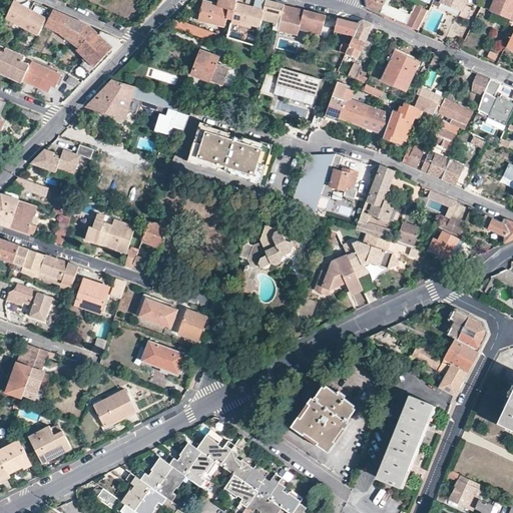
[(34,2),(29,0),(13,0),(5,20),(41,34),(51,9),(34,2)]
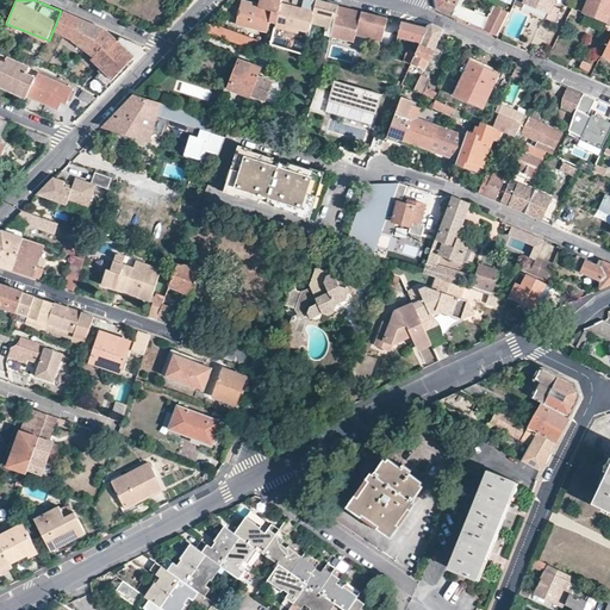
[(261,0),(260,6),(255,6),(255,4),(242,1),(237,23),(266,30),(268,19),(275,20),(280,0),(261,0)]
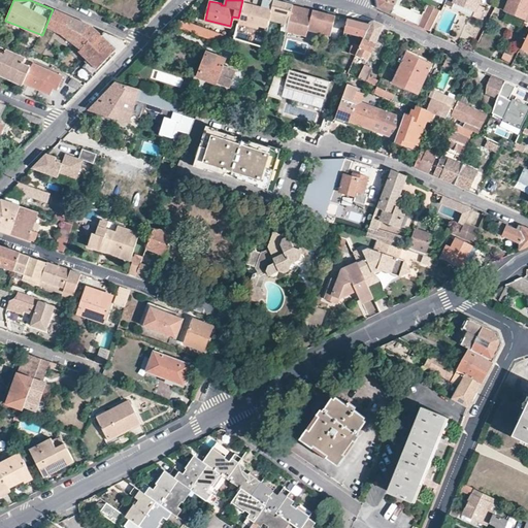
[(242,0),(238,18),(238,22),(238,23),(254,27),(254,24),(266,29),(268,20),(272,0),(242,0)]
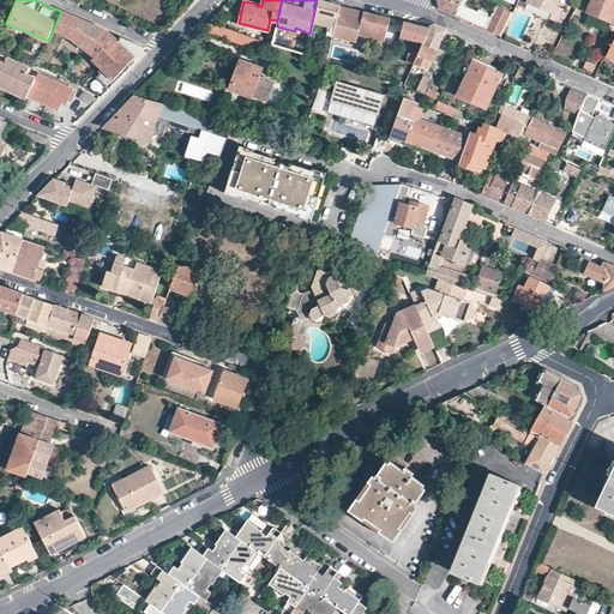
[(319,0),(317,0),(312,23),(333,29),(338,11),(339,5),(327,1),(319,0)]
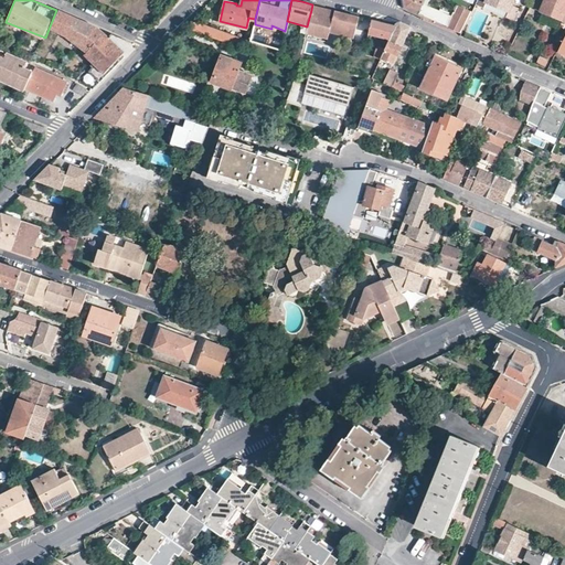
[(434,21),(445,25),(450,14),(424,2),(424,0),(403,0),(404,8),(434,21)]
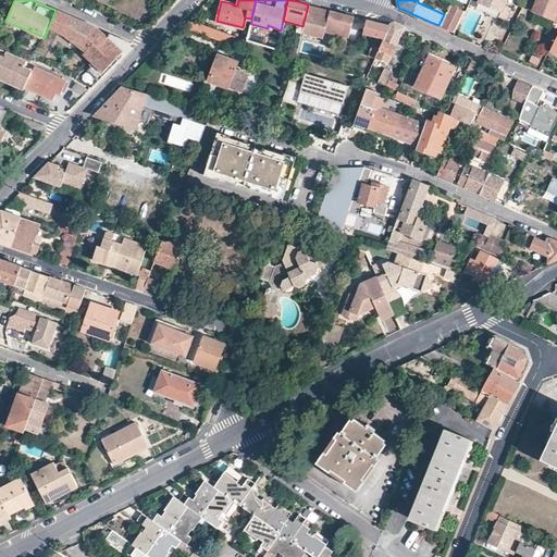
[(470,0),(469,3),(479,8),(482,2),(496,9),(494,14),(505,19),(510,7),(503,3),(504,0),(470,0)]
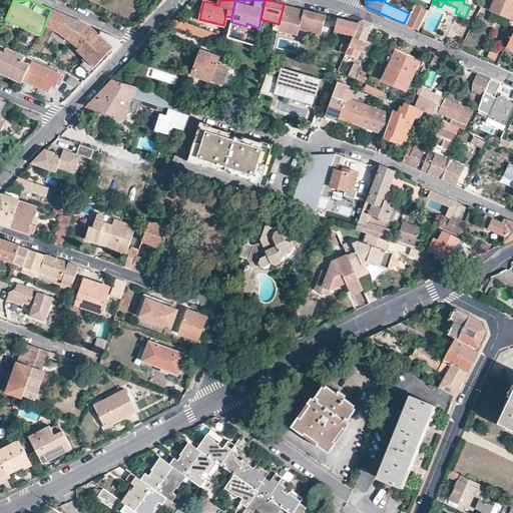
[(512,0),(492,0),(489,10),(512,20),(512,0)]
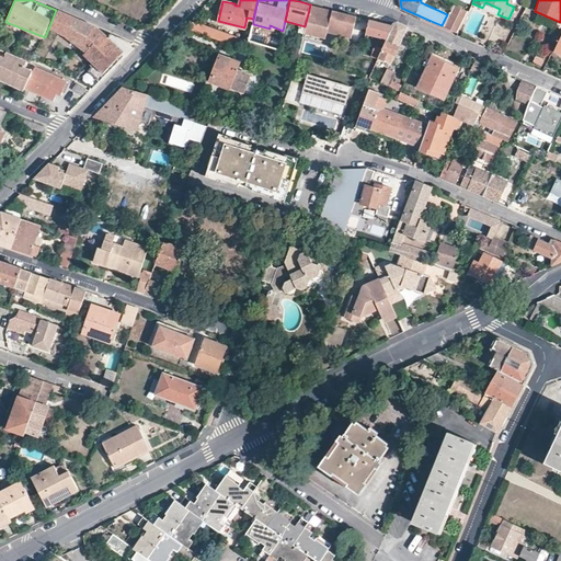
[(500,9),(485,2),(482,8),(497,14),(500,9)]
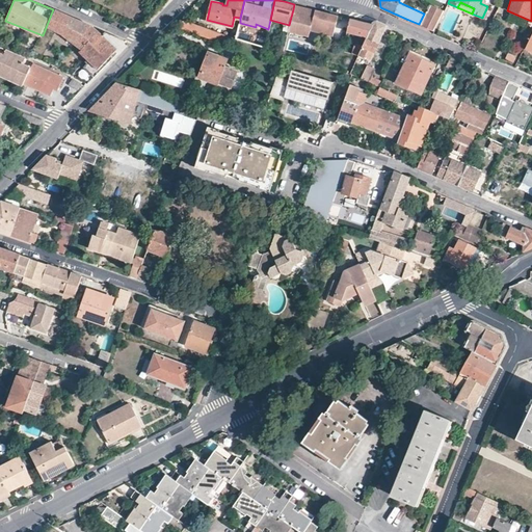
[(425,11),(434,16),(436,16),(439,9),(428,4),(425,11)]
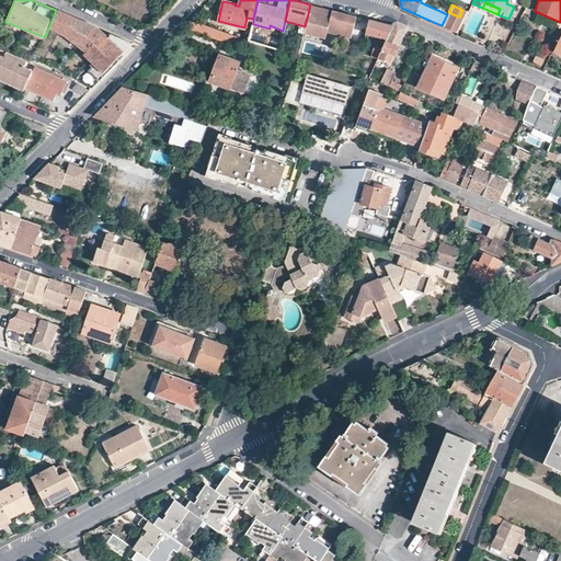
[(309,10),(305,26),(304,33),(330,39),(333,27),(327,26),(331,10),(322,8),(320,13),(309,10)]
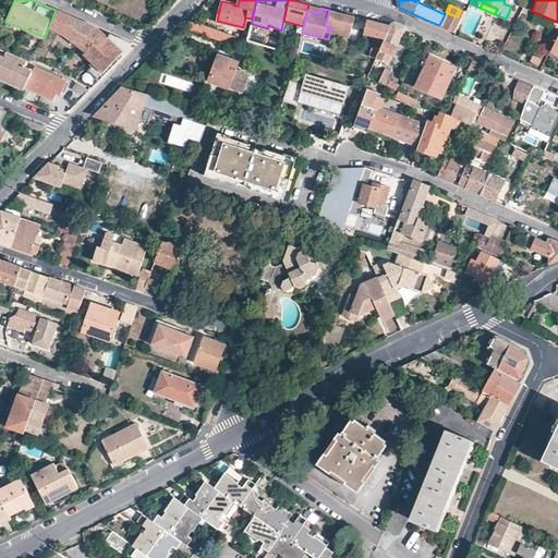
[(74,19),(59,11),(50,32),(65,38),(68,36),(76,45),(88,56),(82,62),(98,80),(108,70),(131,47),(131,43),(126,40),(118,37),(110,34),(107,38),(101,32),(98,28),(91,25),(74,19)]
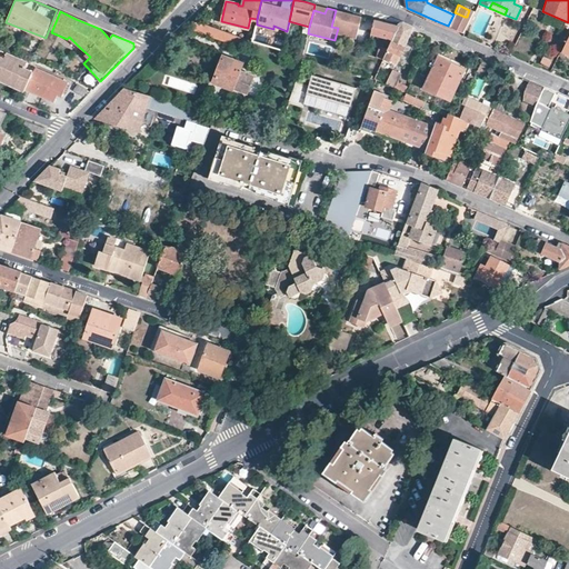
[(448,26),(459,30),(465,17),(455,12),(453,15),(448,26)]
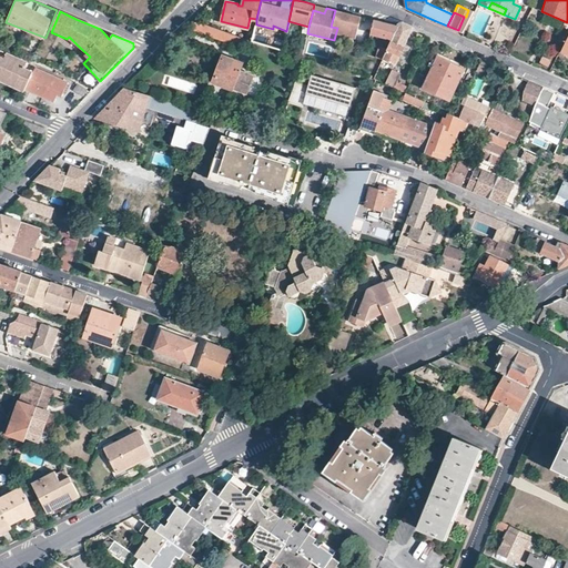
[(245,38),(192,20),(190,28),(189,30),(235,46),(239,41),(247,44),(249,39),(245,38)]
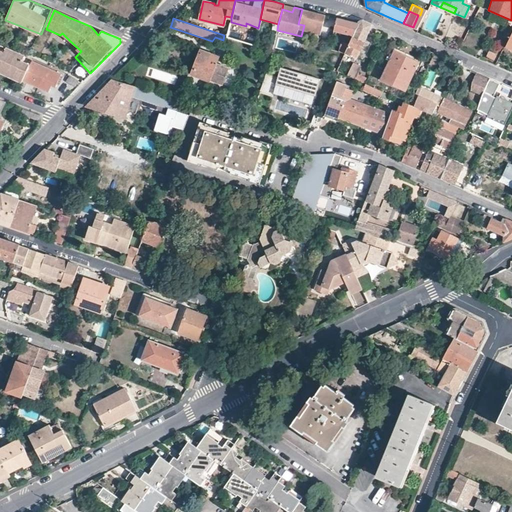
[(334,29),(352,37),(357,23),(341,19),(336,18),(334,29)]
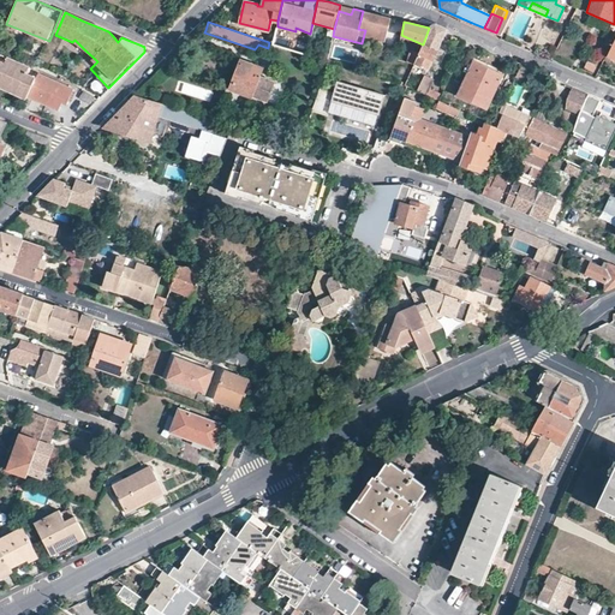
[(406,84),(404,88),(406,89),(407,88),(410,89),(417,75),(424,77),(427,70),(429,70),(445,33),(446,29),(435,24),(430,25),(429,28),(423,45),(421,49),(417,57),(411,71),(410,73),(406,84)]
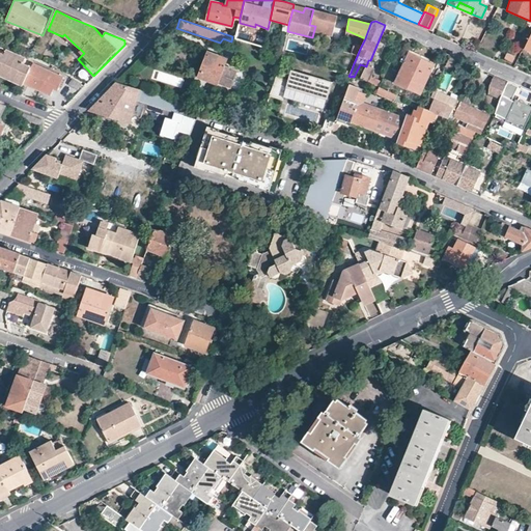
[(351,45),(360,49),(363,43),(354,38),(351,45)]
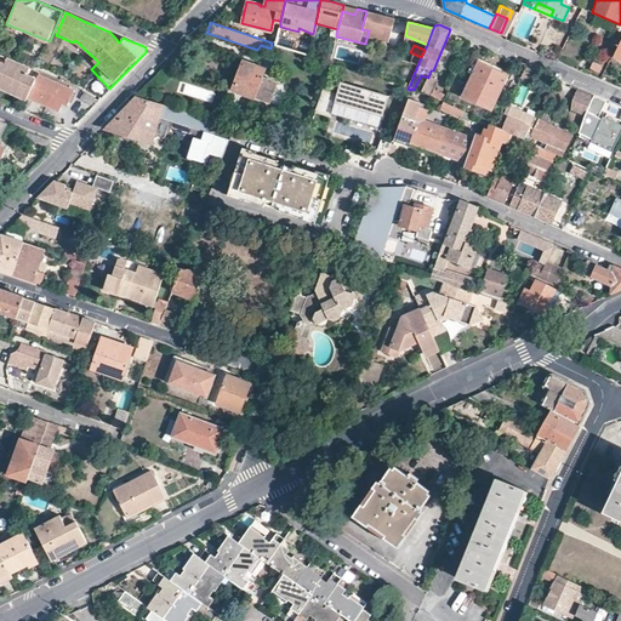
[(98,62),(85,50),(78,57),(91,69),(98,62)]
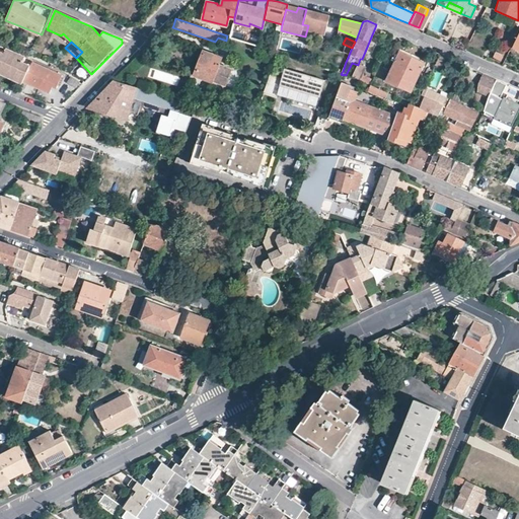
[(338,56),(347,60),(352,48),(343,44),(338,56)]
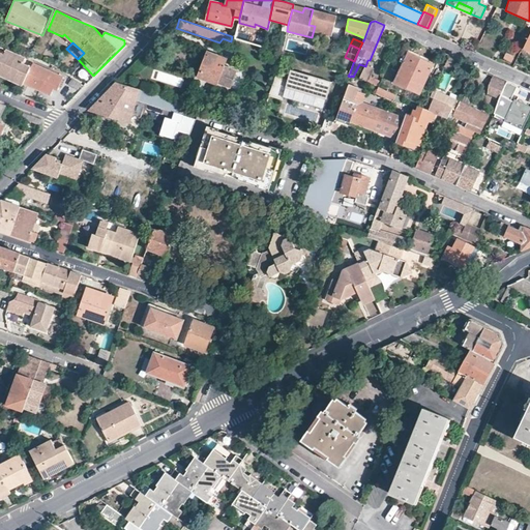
[(31,60),(0,47),(0,75),(22,84),(30,63),(31,62),(31,60)]
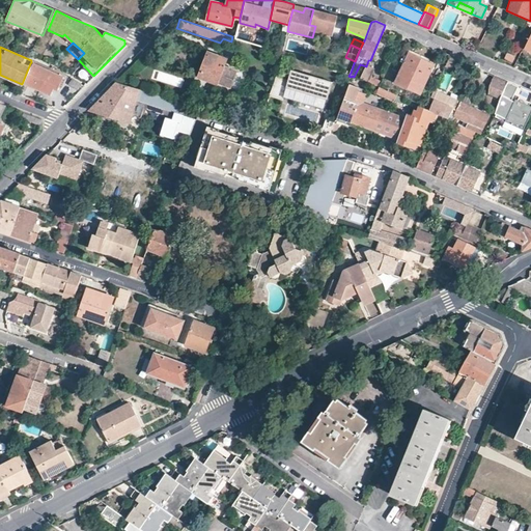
[(283,47),(282,53),(288,55),(290,49),(283,47)]
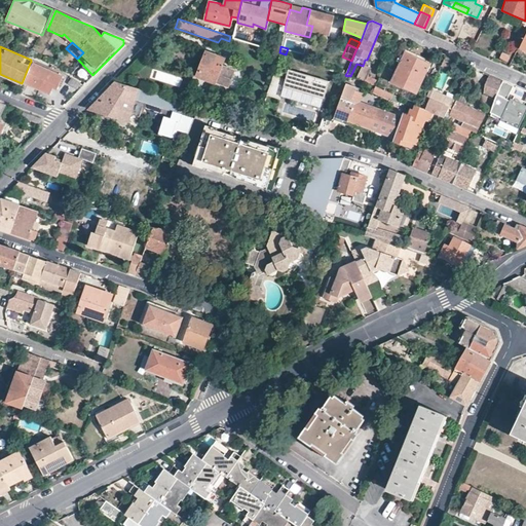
[(506,60),(510,54),(501,51),(500,57),(506,60)]
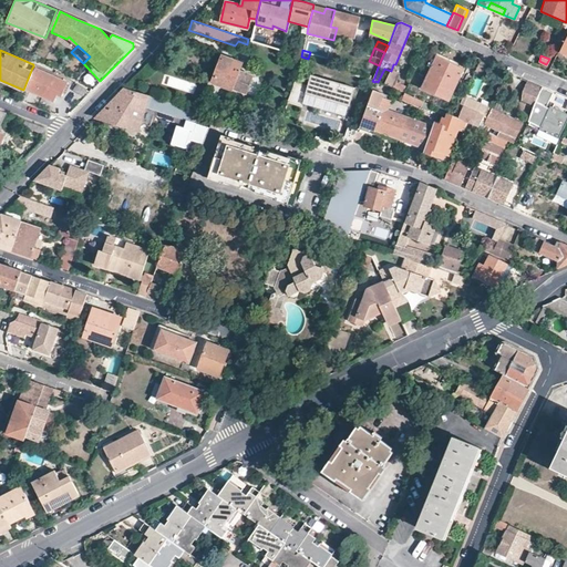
[(243,64),(223,57),(214,83),(234,90),(234,89),(247,93),(254,76),(246,73),(245,71),(240,70),(243,64)]
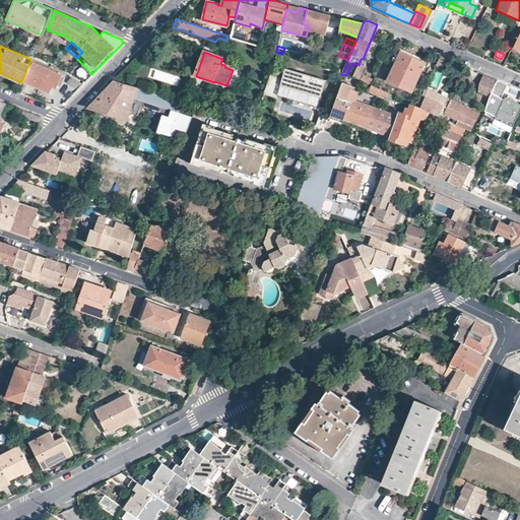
[(413,93),(425,63),(404,54),(400,53),(385,87),(394,91),(396,86),(400,88),(398,93),(409,99),(411,92),(413,93)]
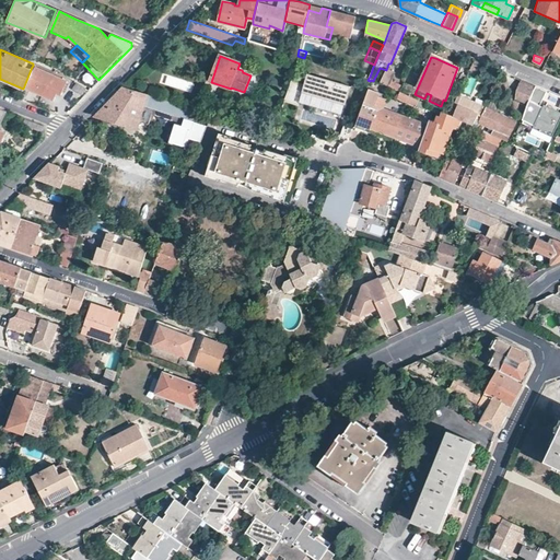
[(364,73),(370,77),(373,67),(368,65),(364,73)]
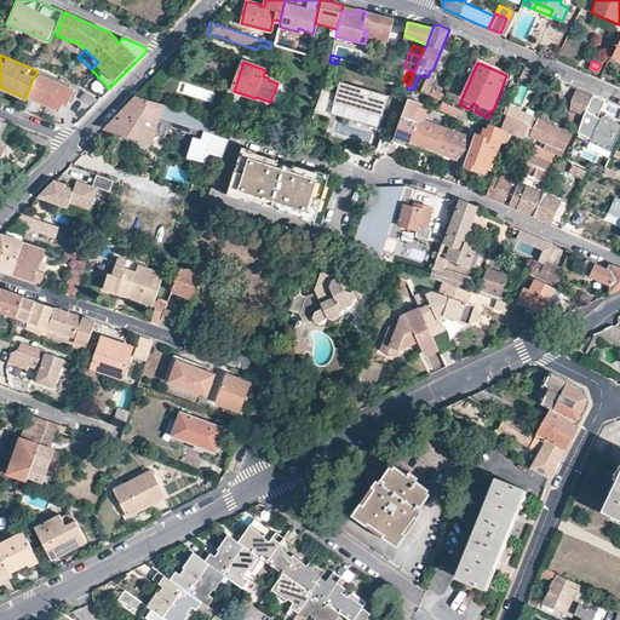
[(523,72),(520,79),(532,84),(534,75),(523,72)]
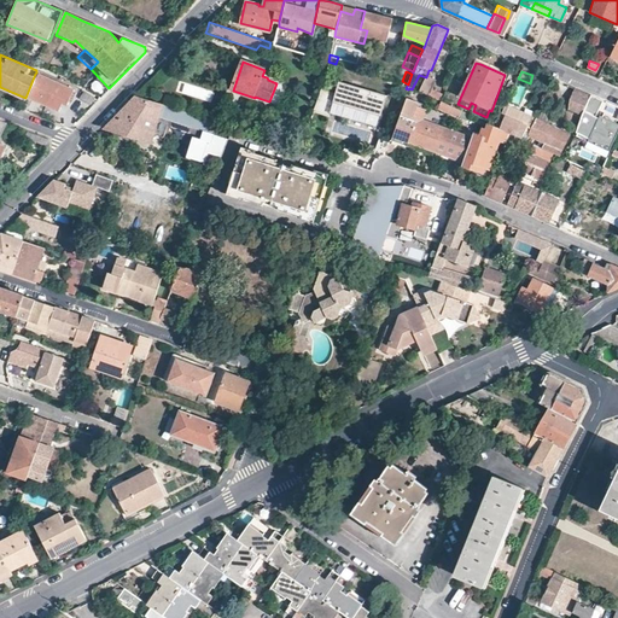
[(71,88),(35,74),(25,98),(57,111),(60,101),(65,103),(68,98),(71,88)]
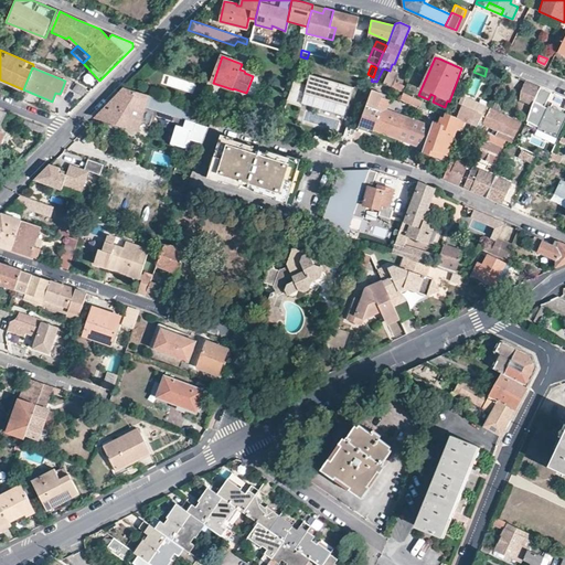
[(390,71),(384,85),(392,88),(397,74),(390,71)]
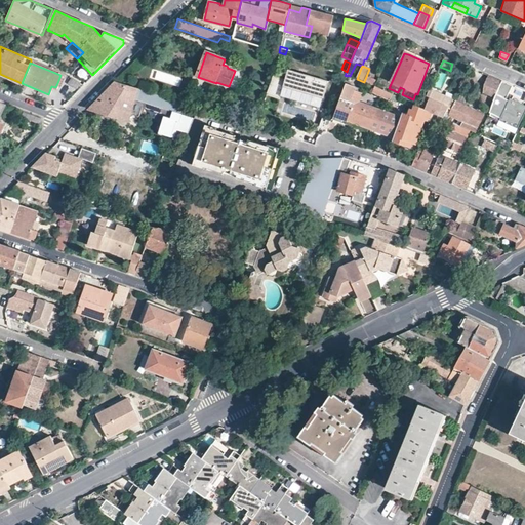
[(324,96),(329,80),(288,68),(283,84),(283,85),(323,96),(324,96)]
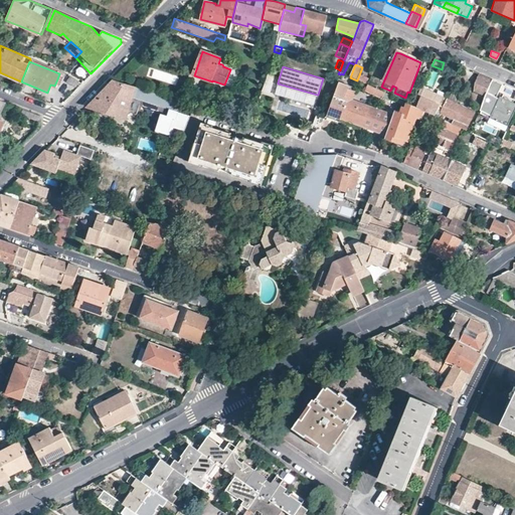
[(65,75),(59,73),(56,81),(54,86),(61,88),(65,75)]
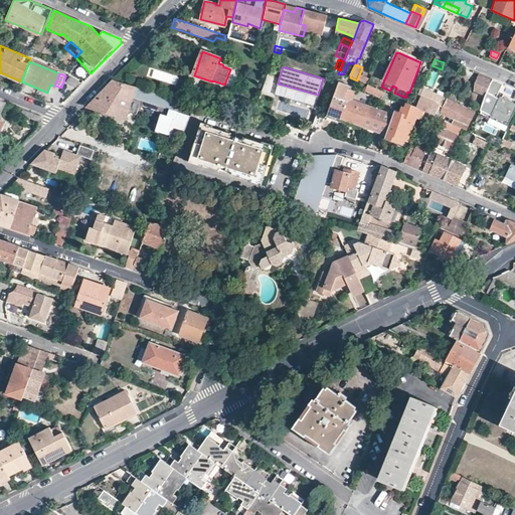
[(78,80),(68,75),(64,81),(73,87),(78,80)]
